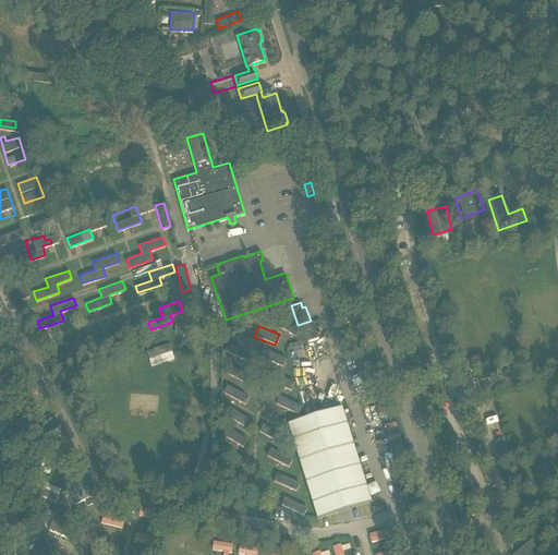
[(74,338),(64,341),(71,359),(80,356),(74,338)]
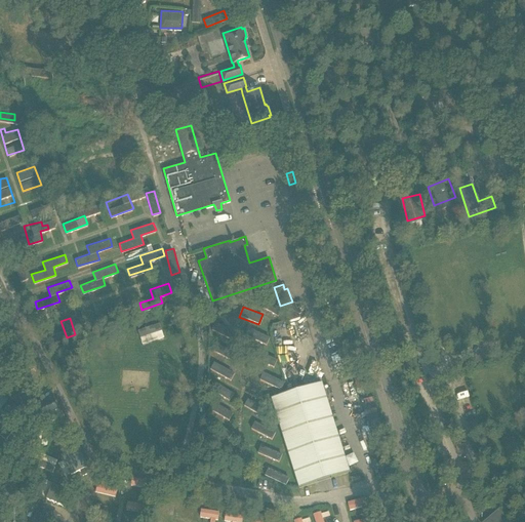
[(159,320),(136,328),(143,343),(164,335),(159,320)]
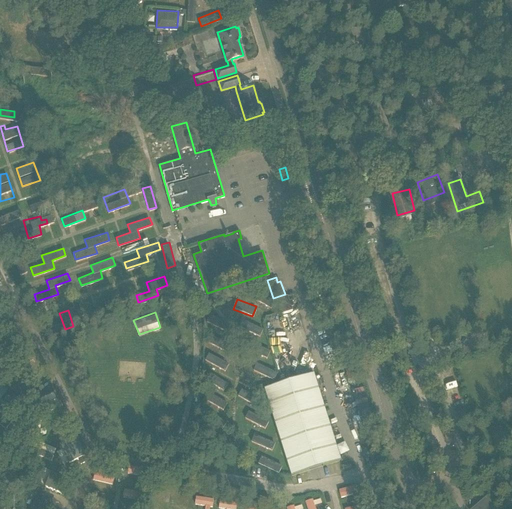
[(221,330),(225,321),(210,313),(206,321),(221,330)]
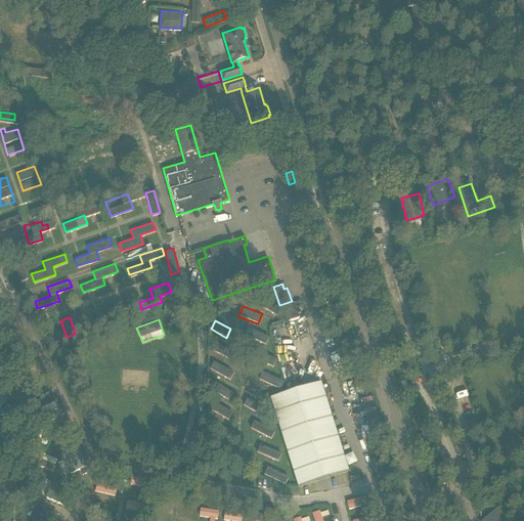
[(244,333),(265,343),(269,335),(248,326),(244,333)]
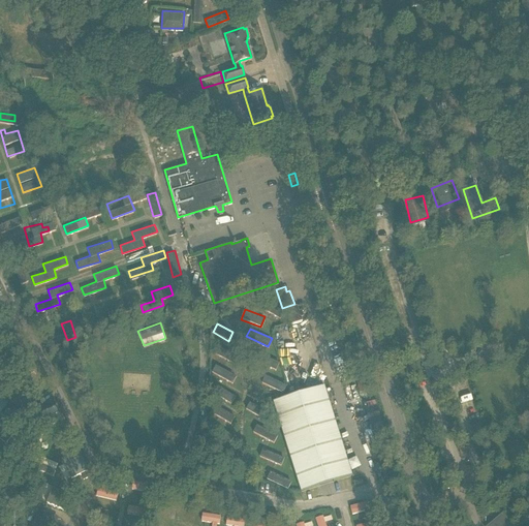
[(213,350),(231,359),(235,351),(216,343),(213,350)]
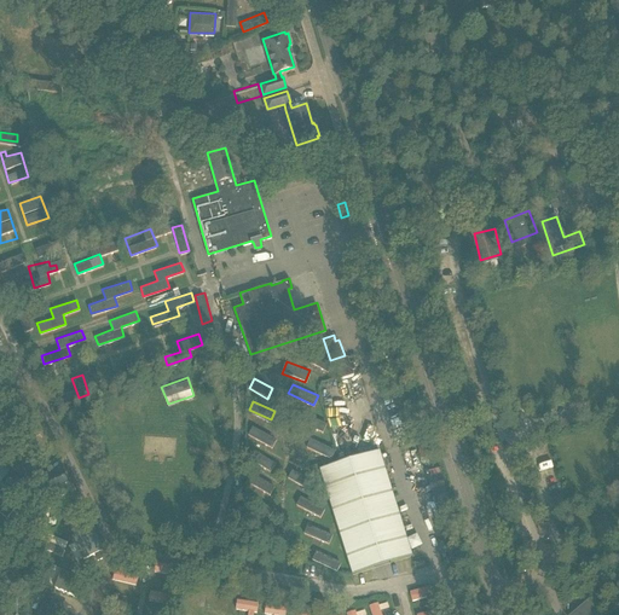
[(306,413),(304,422),(322,429),(325,421),(306,413)]
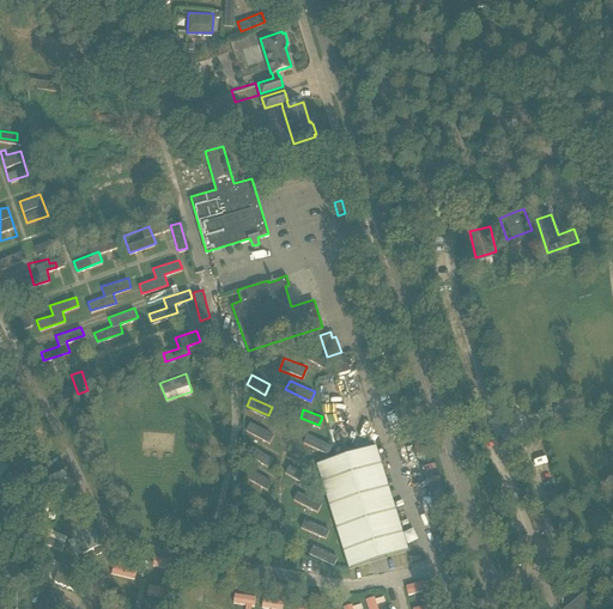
[(244,427),(267,440),(272,432),(250,419),(244,427)]
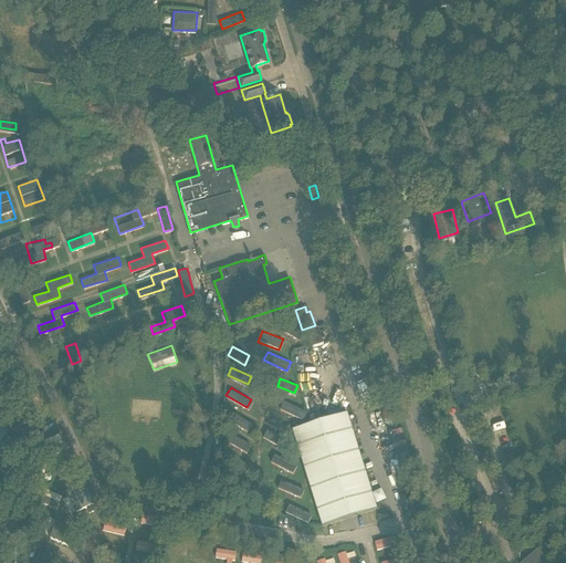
[(96,403),(112,403),(111,391),(96,392),(96,403)]
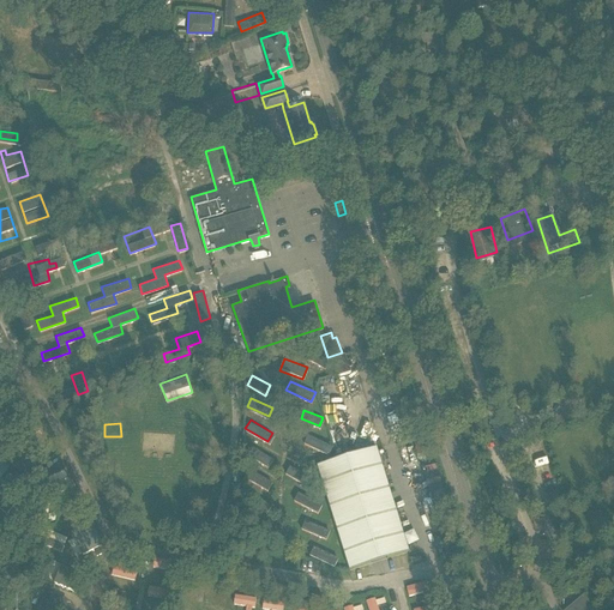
[(327,453),(332,445),(305,432),(301,439),(327,453)]
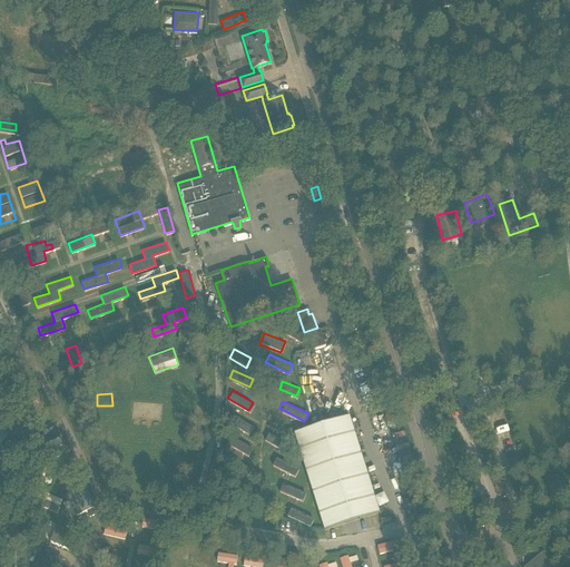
[(249,432),(253,423),(231,412),(226,421),(249,432)]
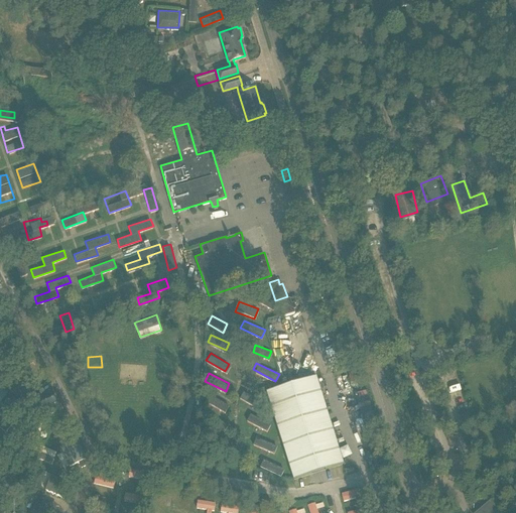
[(315,375),(266,390),(293,477),(343,462),(315,375)]
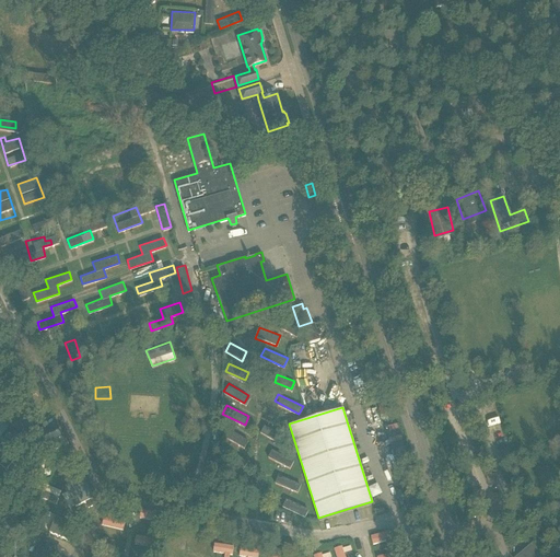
[(269,436),(273,428),(264,422),(259,430),(269,436)]
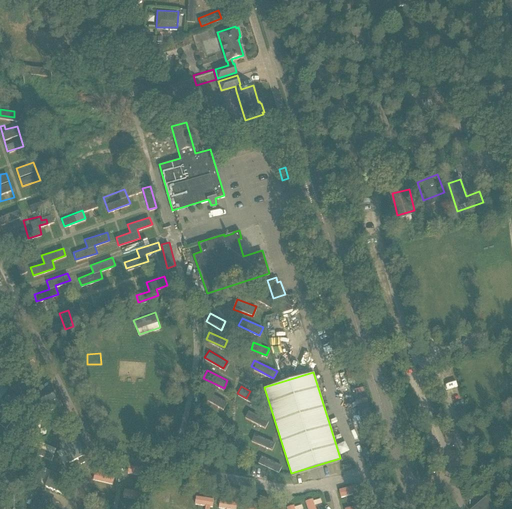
[(206,390),(202,399),(223,408),(227,399),(206,390)]
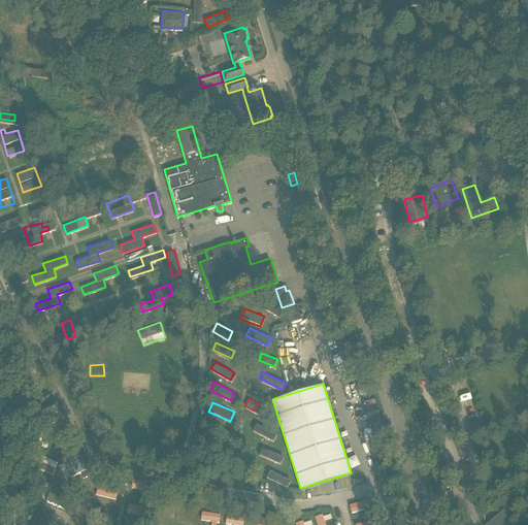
[(43,416),(57,409),(54,403),(40,409),(43,416)]
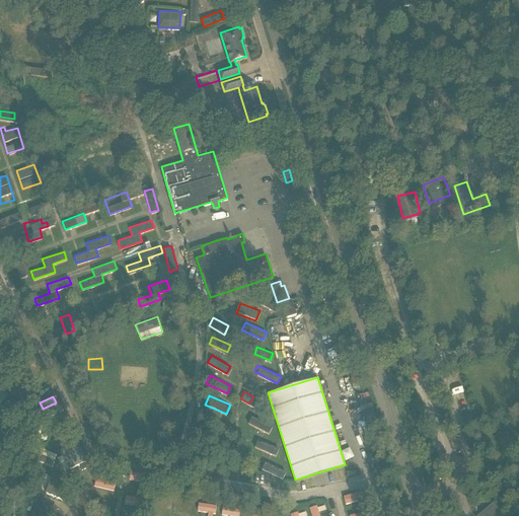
[(204,413),(200,421),(225,433),(229,425),(204,413)]
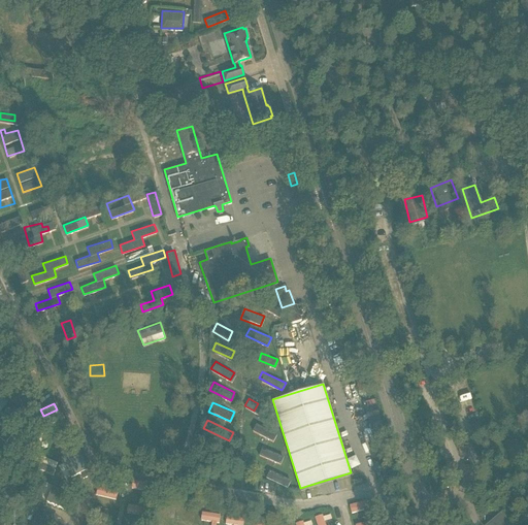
[(281,461),(283,455),(261,446),(259,453),(281,461)]
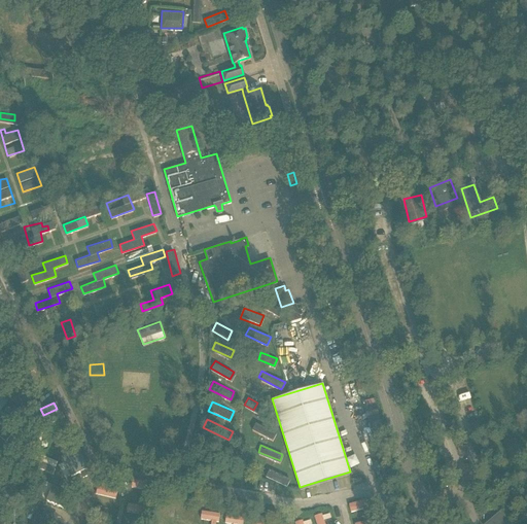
[(36,464),(53,472),(58,459),(41,452),(36,464)]
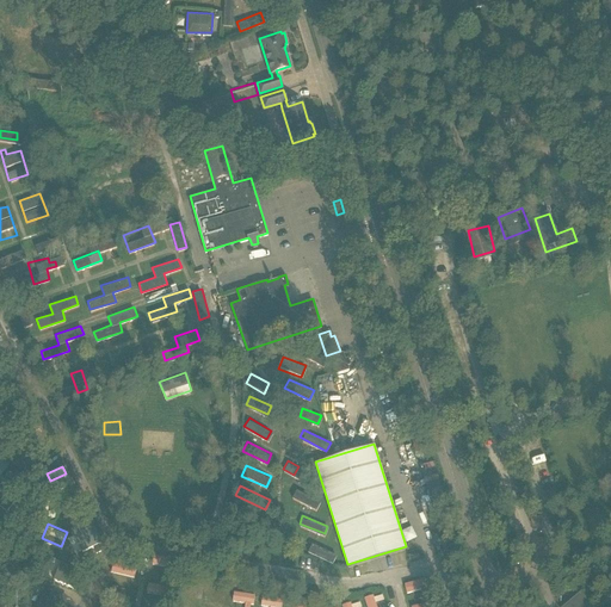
[(405,539),(415,536),(412,525),(401,528),(405,539)]
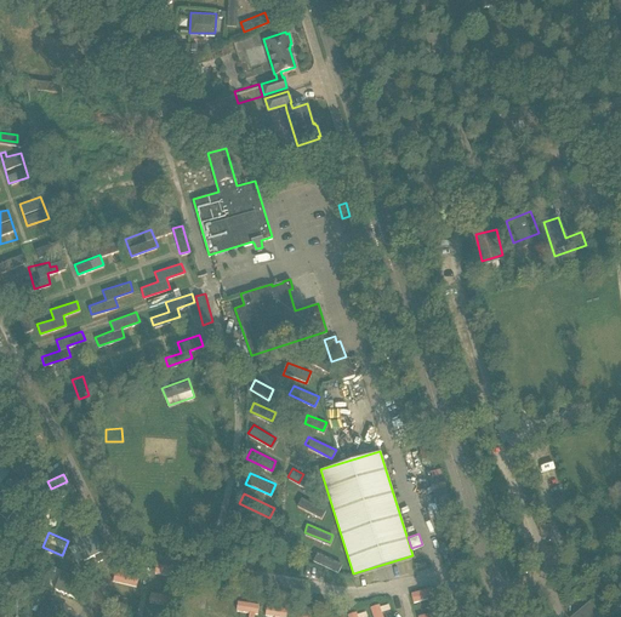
[(317,550),(312,559),(337,571),(341,563),(317,550)]
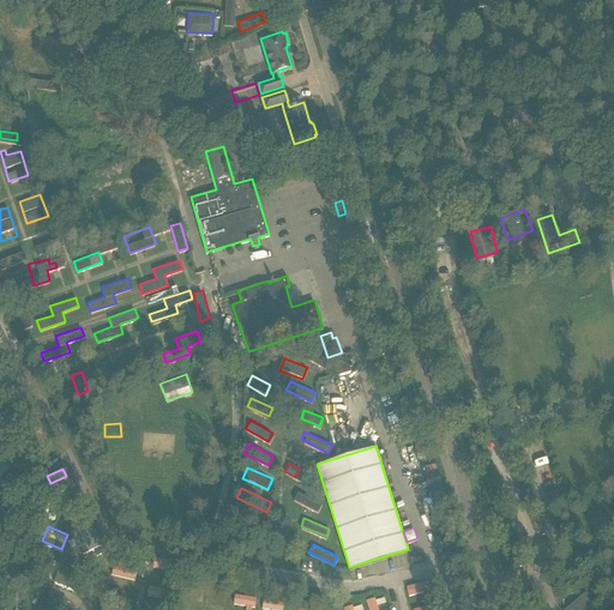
[(152,556),(151,566),(173,568),(173,557),(152,556)]
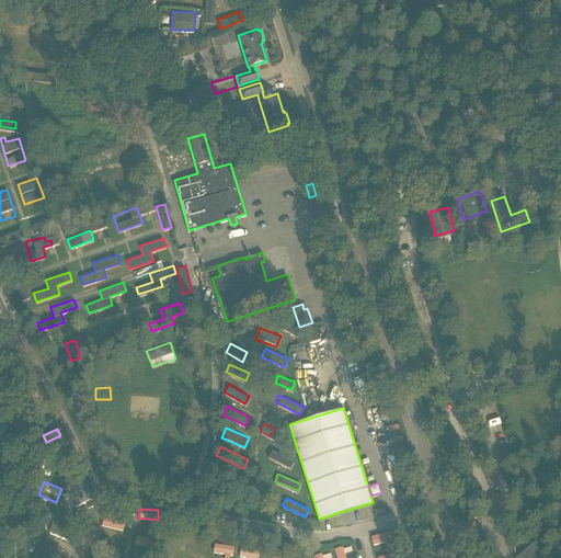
[(55,515),(48,530),(63,536),(69,522),(55,515)]
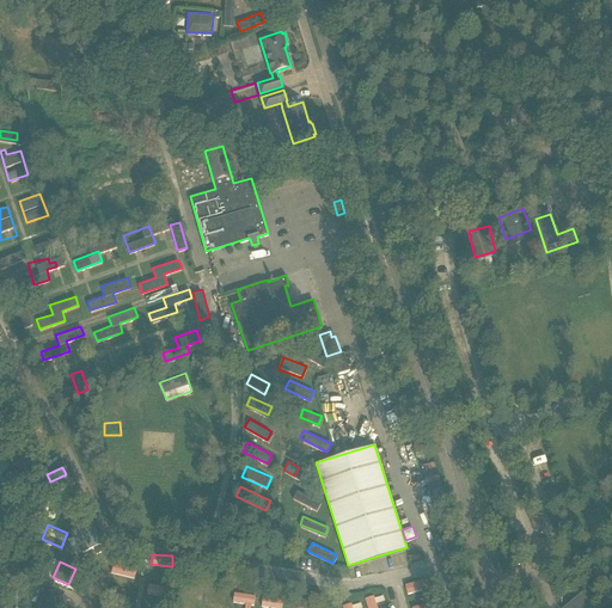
[(404,583),(407,593),(430,584),(427,575),(404,583)]
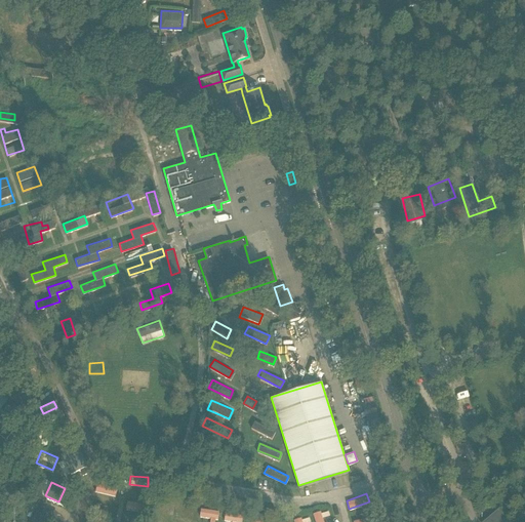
[(123,515),(140,519),(144,503),(126,499),(123,515)]
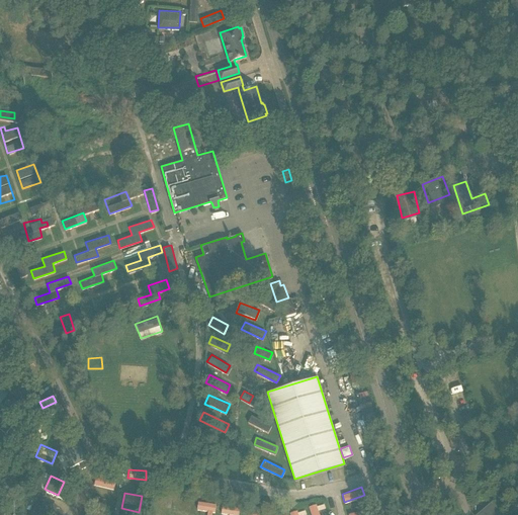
[(95,494),(92,509),(108,512),(110,505),(98,502),(100,496),(95,494)]
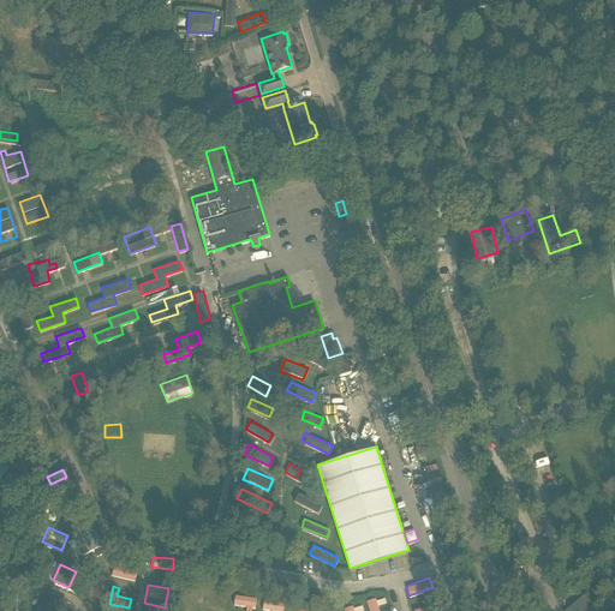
[(225,607),(227,593),(210,589),(207,605),(225,607)]
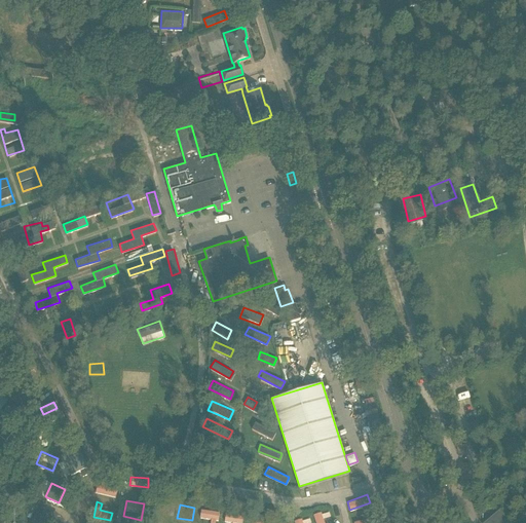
[(209,522),(216,522),(218,510),(200,508),(199,516),(211,517),(209,522)]
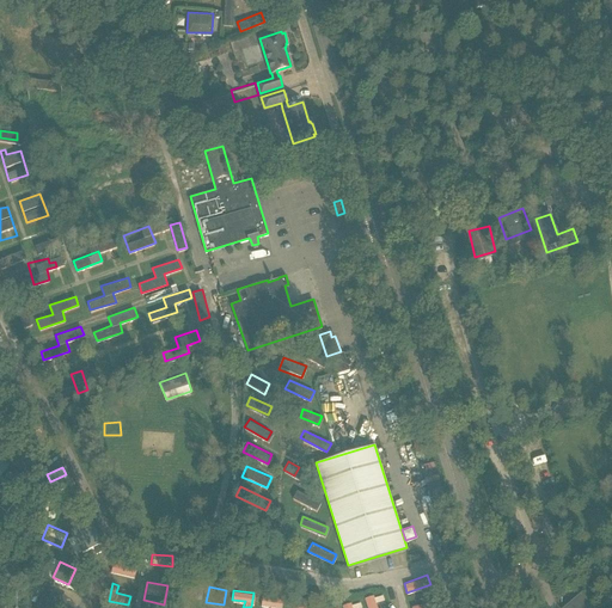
[(378,607),(375,601),(384,599),(381,591),(365,597),(367,607),(378,607)]
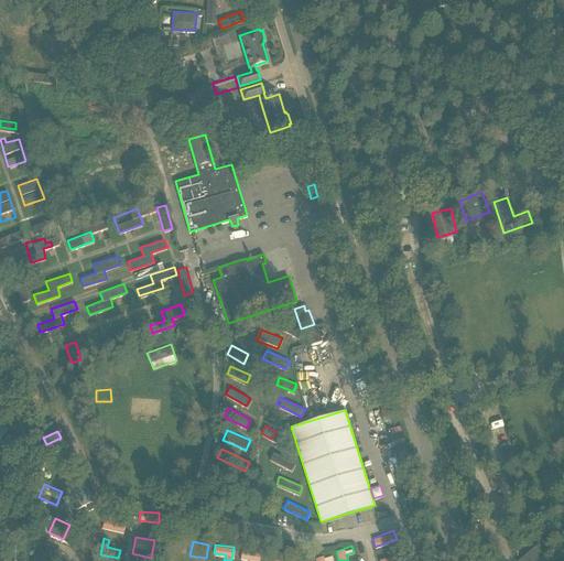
[(259,560),(261,551),(242,547),(240,557),(248,559),(247,560),(253,560),(253,559),(259,560)]
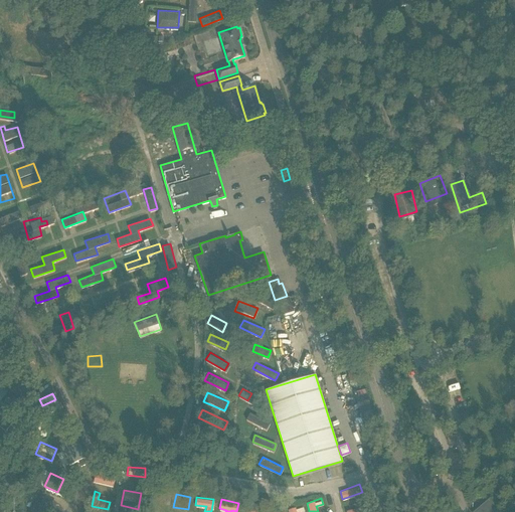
[(475,511),(500,511),(499,510),(492,503),(490,499),(477,510),(475,511)]
